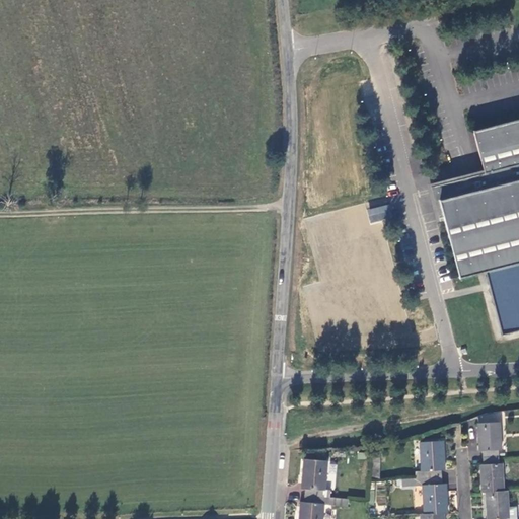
[(477,174),(425,190),(435,221),(439,220),(457,281),(487,274),(518,266),(518,119),(465,134),(477,174)]
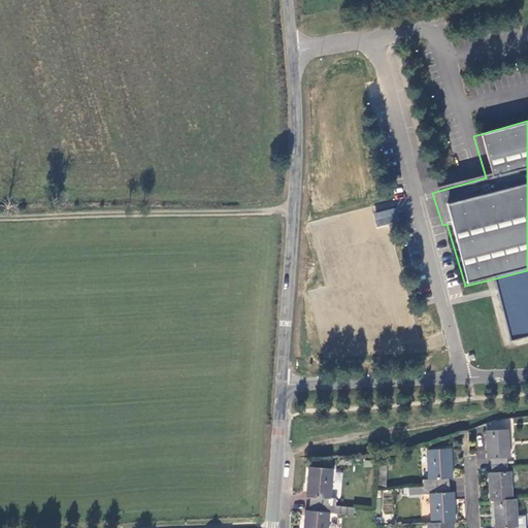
[(373,213),(376,227),(398,222),(395,208),(373,213)]
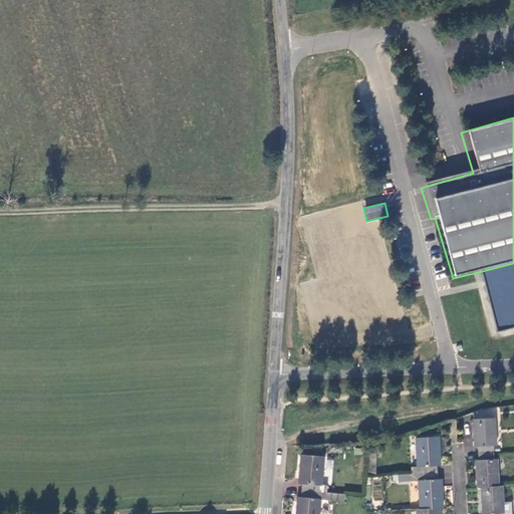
[(513,263),(482,271),(498,331),(513,326),(513,263)]
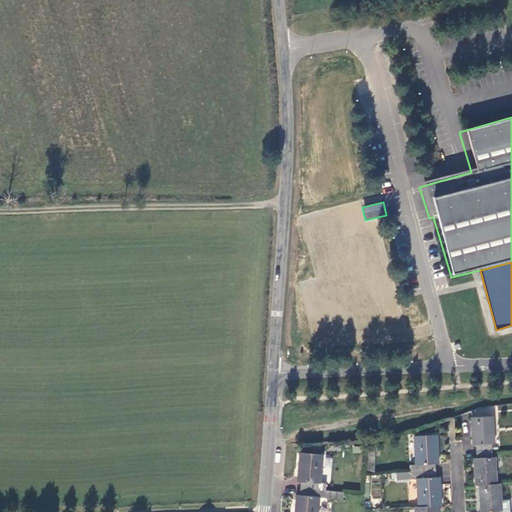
[(475,444),(476,451),(492,450),(492,444),(495,443),(493,415),(471,416),(473,444),(475,444)]
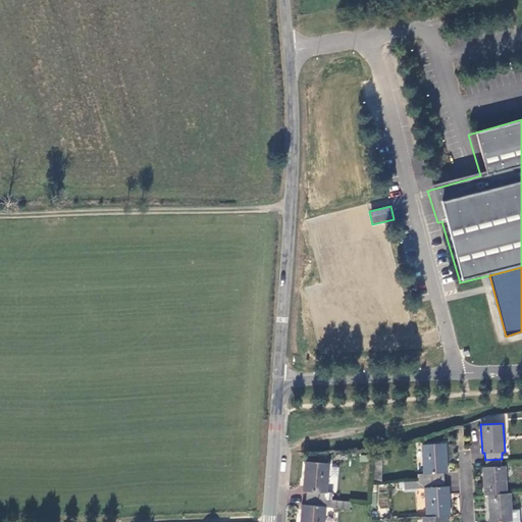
[(418,481),(445,479),(445,472),(448,472),(446,442),(422,444),(424,473),(418,473),(418,481)]
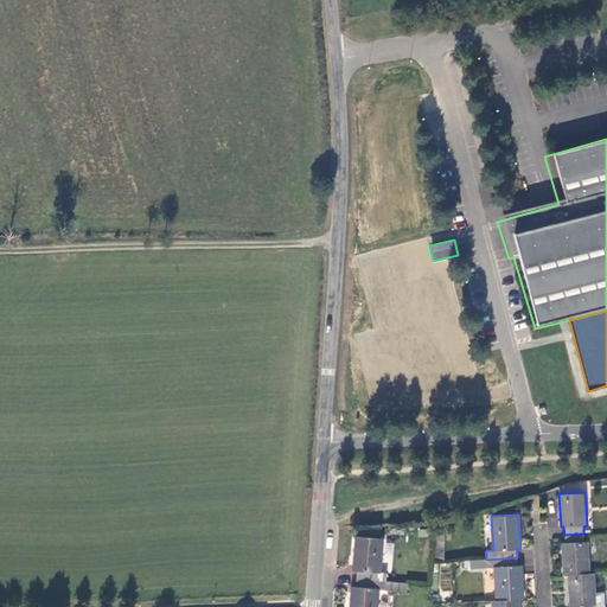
[(563,575),(568,574),(589,573),(588,554),(587,542),(587,540),(583,540),(583,534),(564,535),(564,542),(561,542),(563,575)]
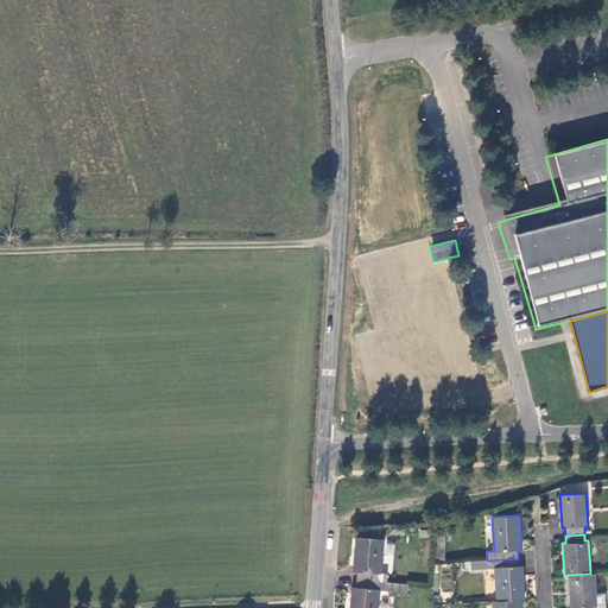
[(358,572),(358,581),(386,583),(387,575),(380,574),(382,540),(356,537),(354,561),(353,572),(358,572)]
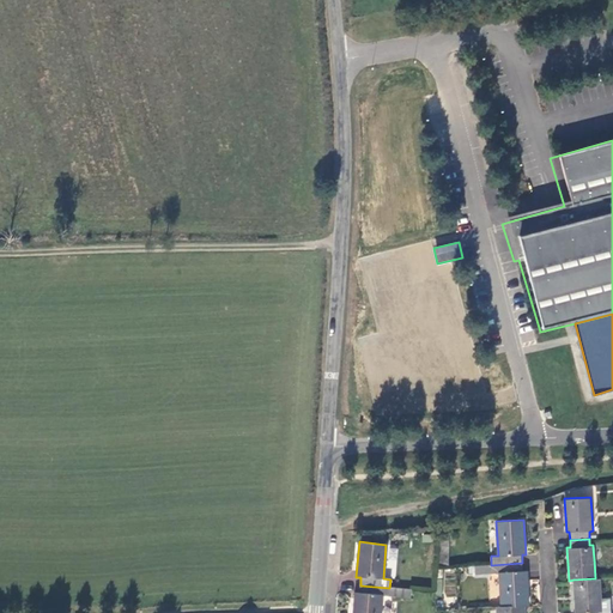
[(523,571),(522,563),(491,565),(492,572),(498,572),(501,606),(525,605),(528,606),(527,570),(523,571)]
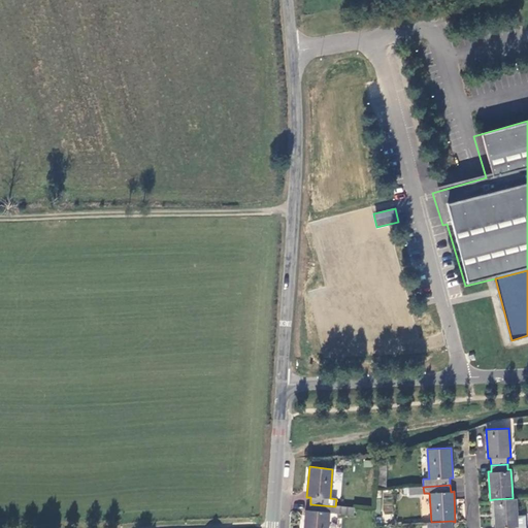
[(424,493),(423,487),(408,487),(409,500),(420,500),(424,493)]
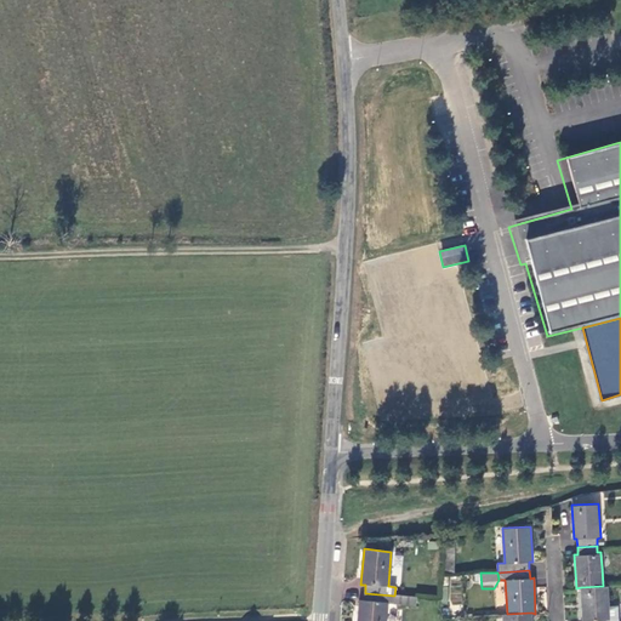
[(587,620),(605,620),(607,620),(609,620),(608,586),(603,586),(581,587),(584,620),(587,620)]
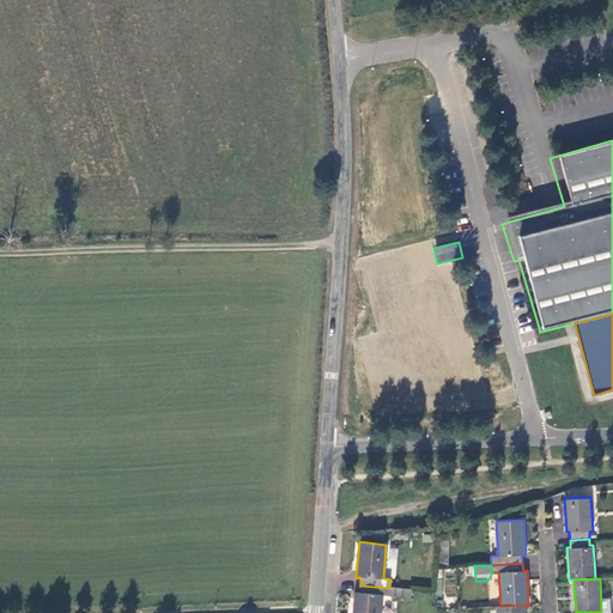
[(353,612),(352,612),(380,612),(382,595),(410,596),(411,588),(389,588),(360,586),(359,593),(354,593),(353,612)]
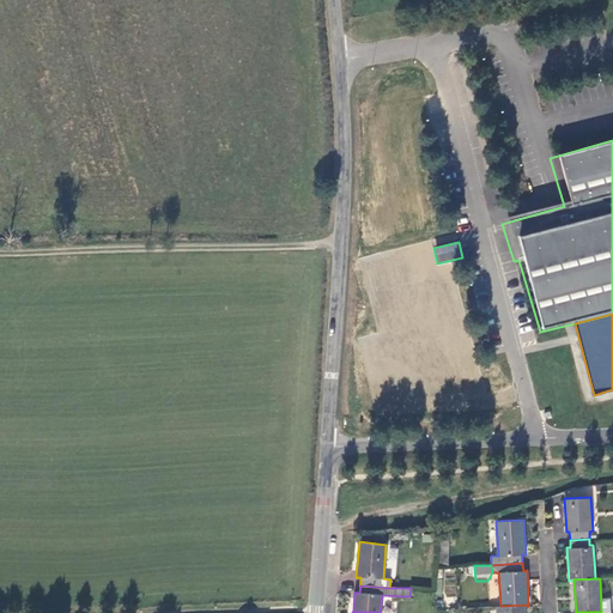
All buildings are outlined.
